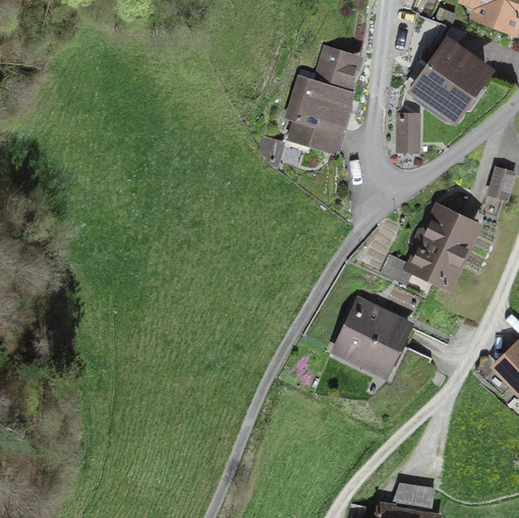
[(518,0),(464,0),(459,14),(518,37),(518,0)]
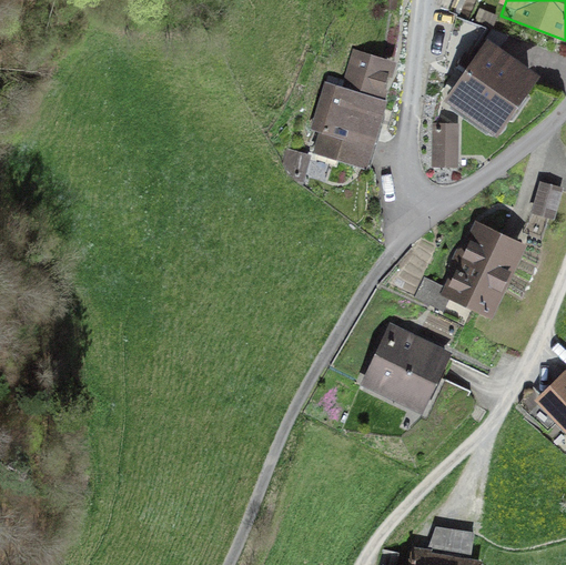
[(444,101),(496,135),(536,74),(484,41),(444,101)]
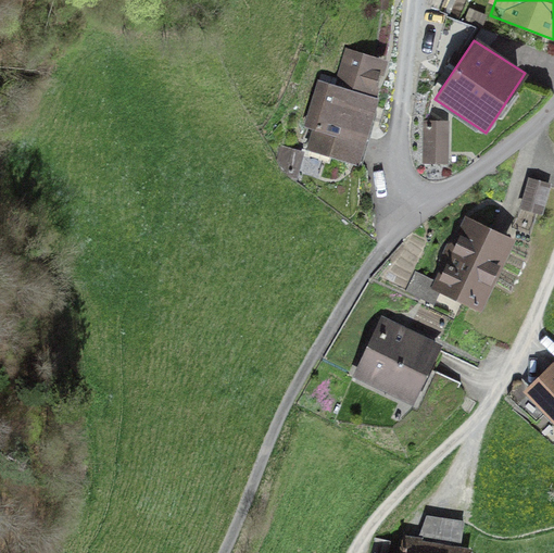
[(356,163),(391,58),(362,48),(349,87),(328,80),(312,128),(332,135),(327,153),(356,163)]
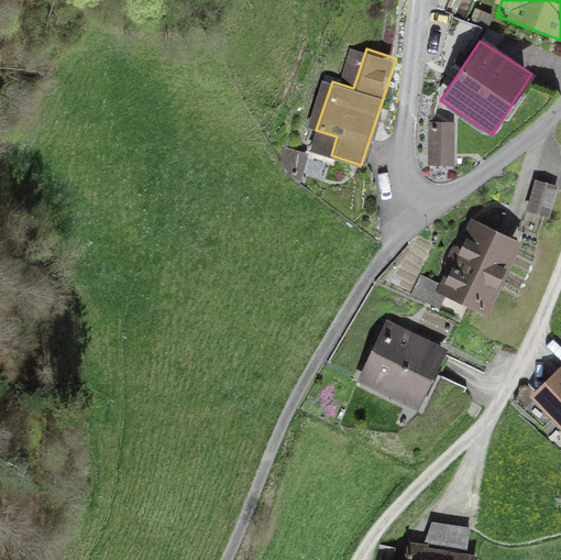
[(432,128),(431,168),(457,169),(458,128),(432,128)]
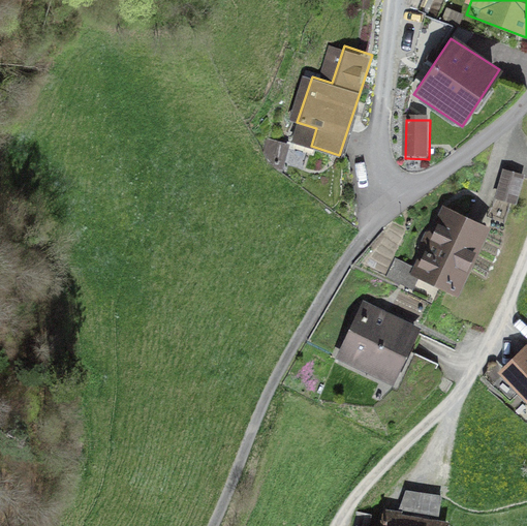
[(289,147),(272,142),(267,160),(284,165),(289,147)]
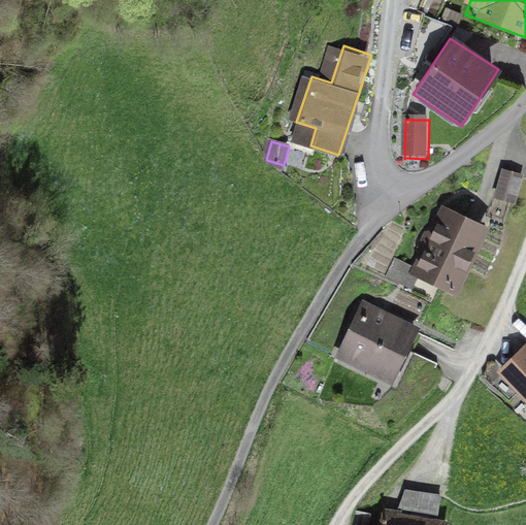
[(504,170),(495,200),(515,206),(524,176),(504,170)]
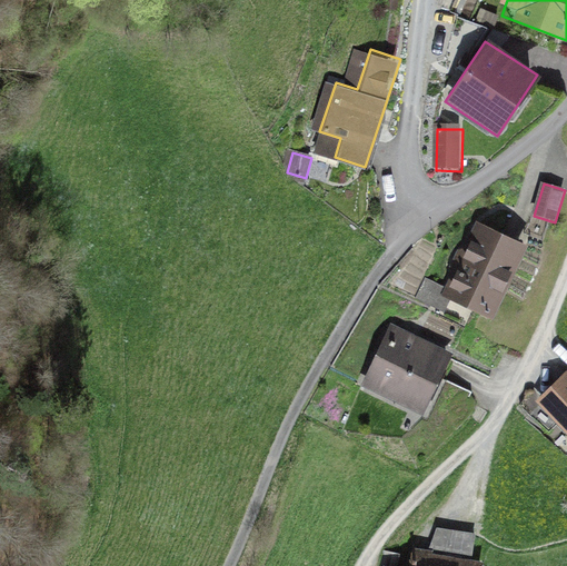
[(446,298),(493,318),(525,244),(478,224),(446,298)]
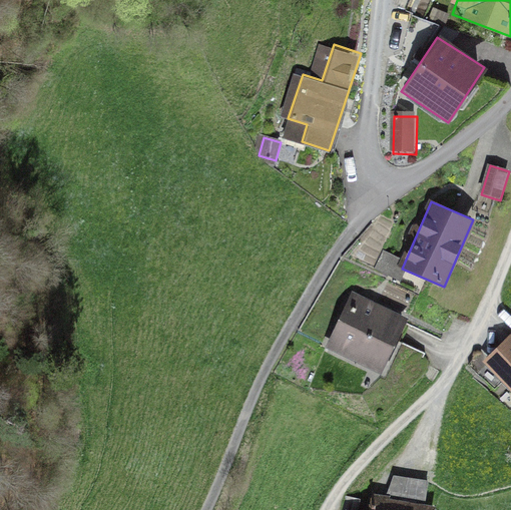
[(378,372),(403,319),(354,296),(329,348),(378,372)]
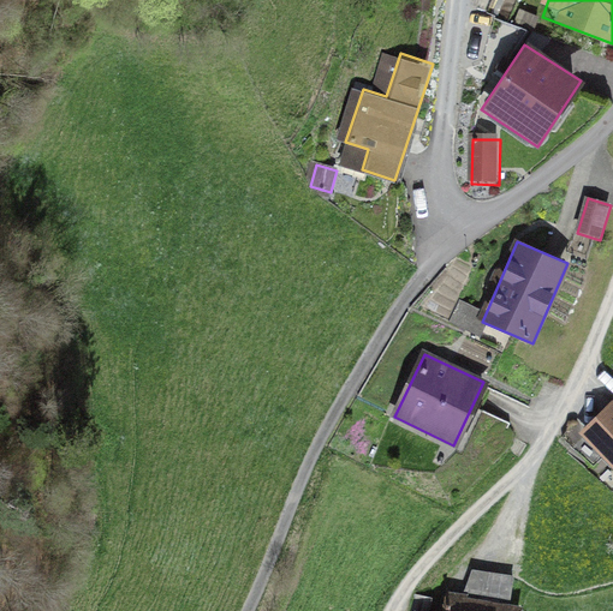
[(612,400),(577,432),(612,471),(612,400)]
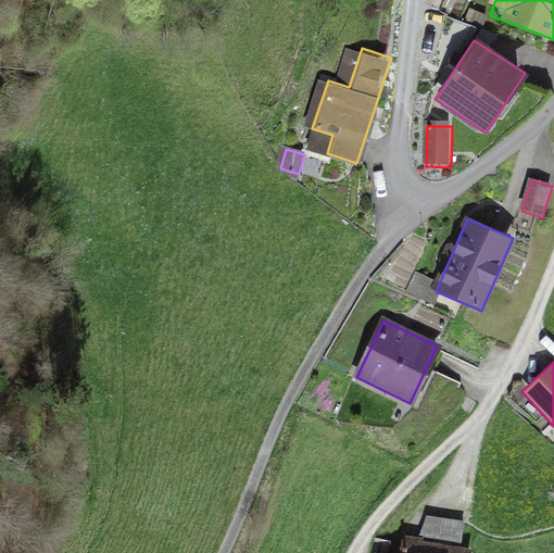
[(455,535),(457,523),(430,518),(428,530),(455,535)]
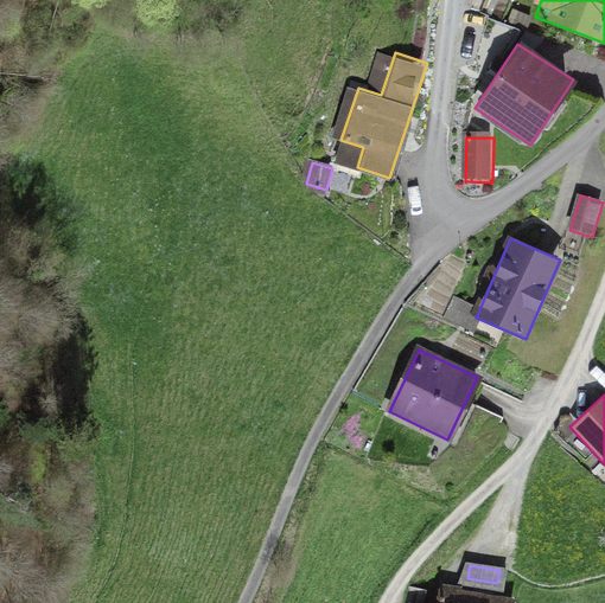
[(505,602),(444,592),(443,602),(505,602)]
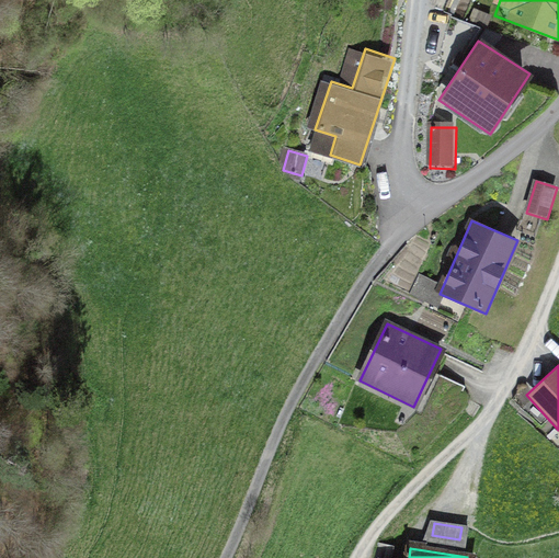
All buildings are outlined.
